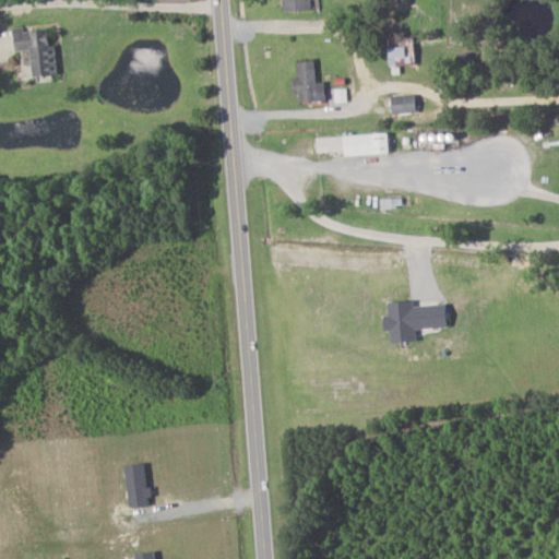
[(314,11),(313,0),(285,0),(286,12),(314,11)]
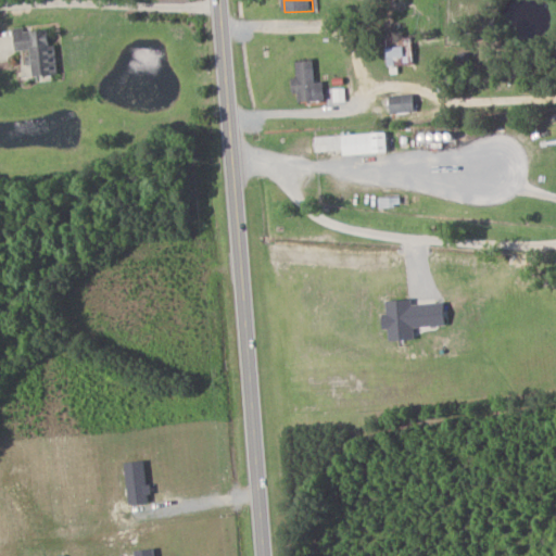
[(39,78),(55,76),(54,63),(59,63),(57,38),(50,39),(49,29),(27,33),(27,27),(16,28),(19,52),(37,50),(39,78)]
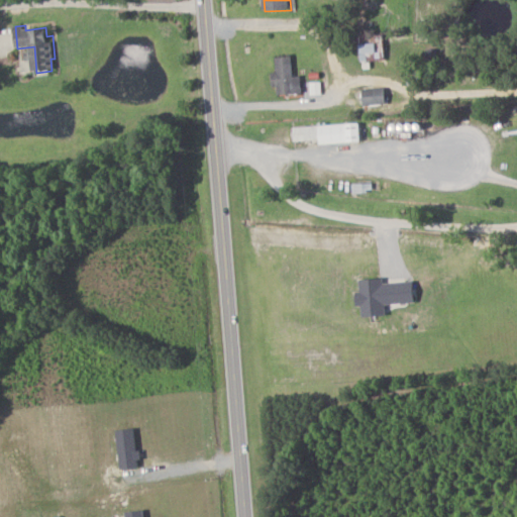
[(364,62),(385,61),(385,43),(364,44),(364,62)]
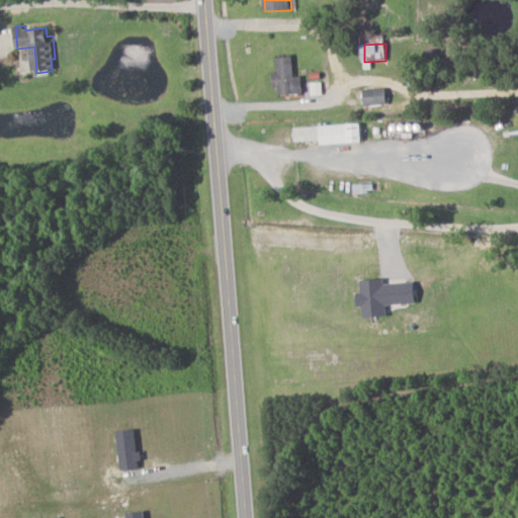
[(305,77),(296,77),(295,57),(275,58),(276,85),(281,85),(282,95),(306,93),(305,77)]
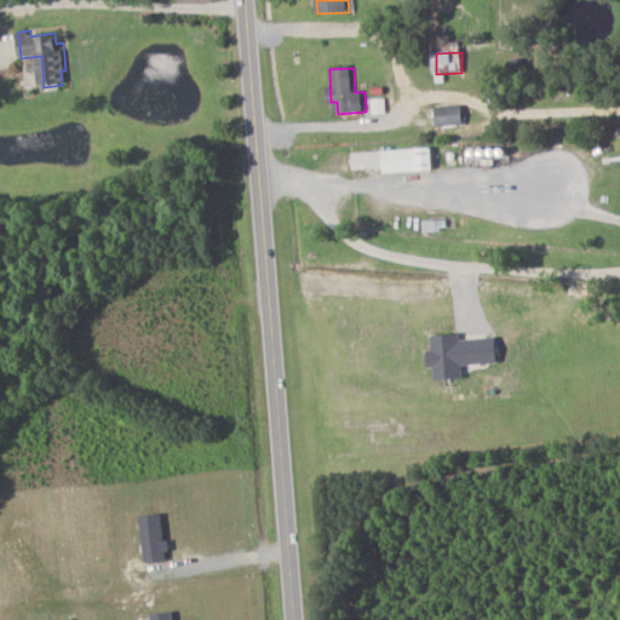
[(441,126),(469,125),(468,105),(440,107),(441,126)]
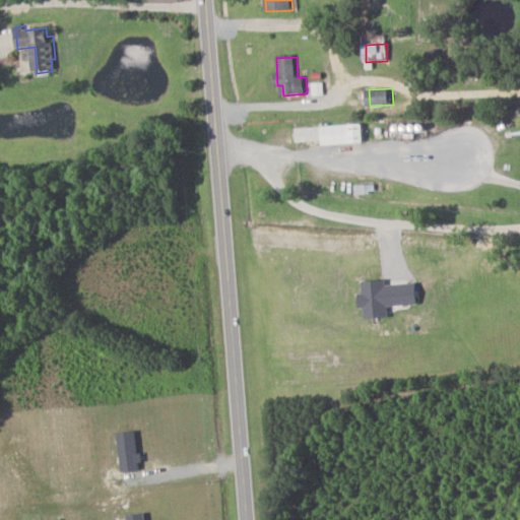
[(298,127),(299,142),(324,141),(325,145),(368,143),(367,124),(298,127)]
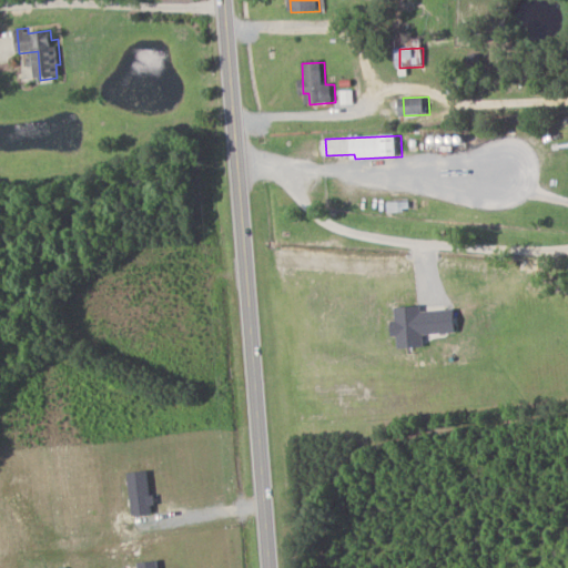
[(412,202),(389,202),(389,212),(412,211),(412,202)]
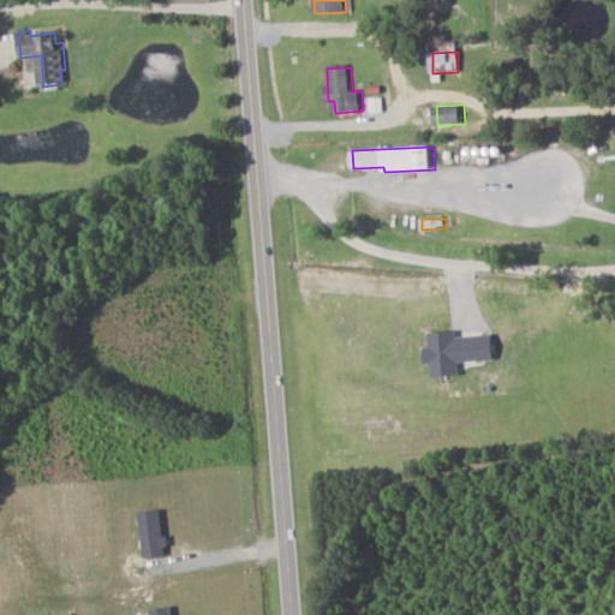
[(499,336),(461,338),(460,332),(430,334),(433,365),(435,365),(436,378),(464,377),(464,363),(500,360),(499,336)]
